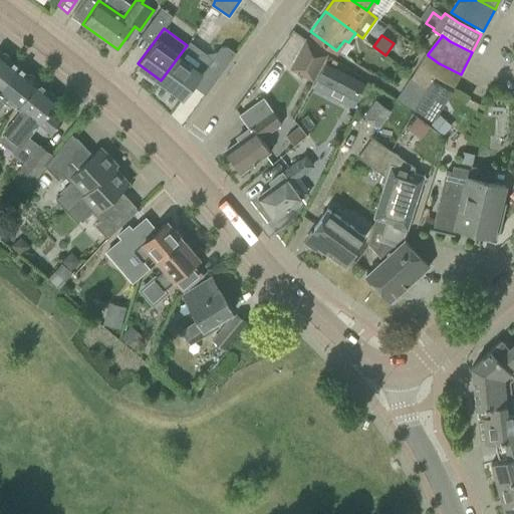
[(326,54),(305,39),(290,68),(313,80),(326,54)]
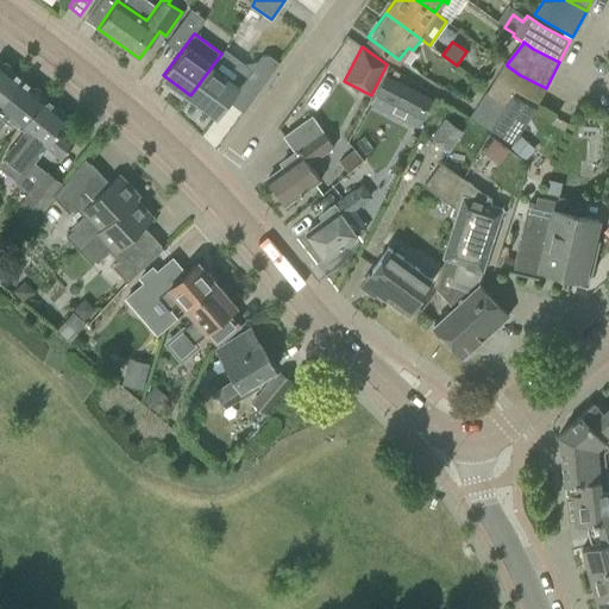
[(261,56),(251,68),(265,79),(267,80),(278,62),(277,61),(269,55),(261,56)]
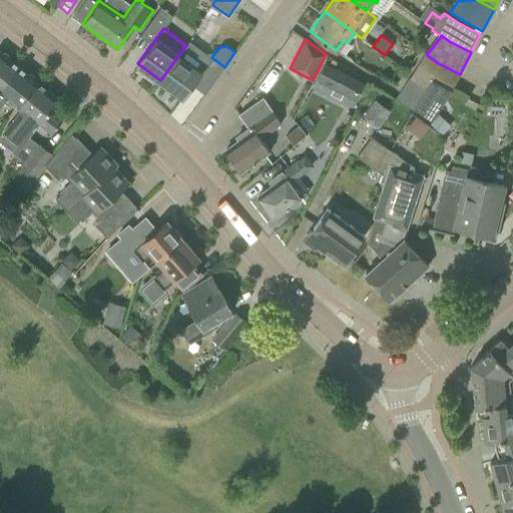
[(0,88),(18,66),(0,51),(0,88)]
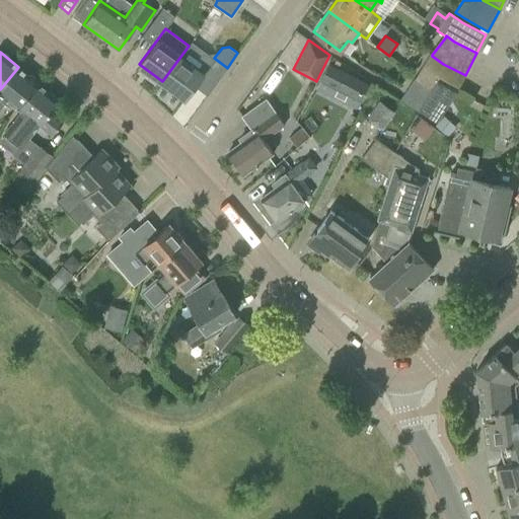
[(432,56),(432,55),(430,53),(416,75),(433,88),(438,81),(439,82),(457,91),(465,75),(443,64),(432,56)]
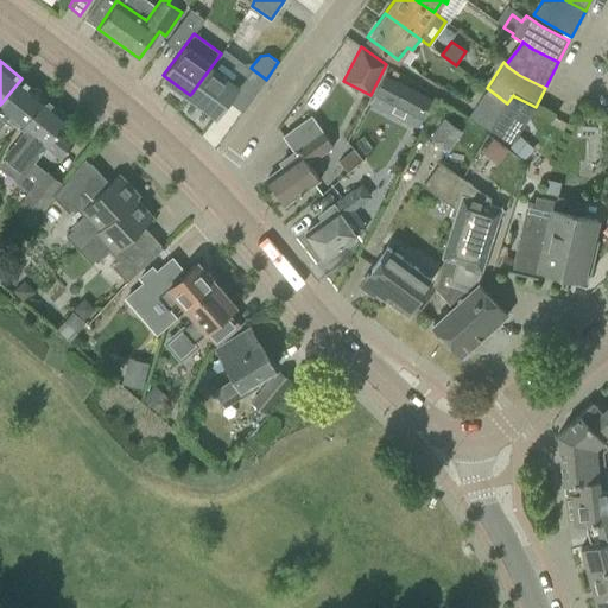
[(225,77),(216,71),(210,68),(190,95),(217,115),(238,88),(236,87),(246,74),(234,64),(225,77)]
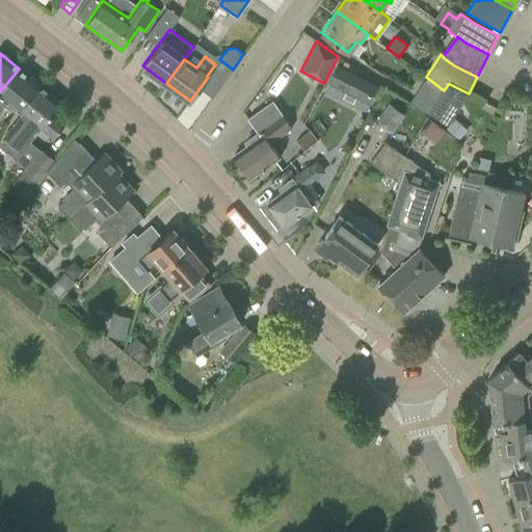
[(18,111),(38,85),(19,69),(0,91),(0,109),(6,102),(18,111)]
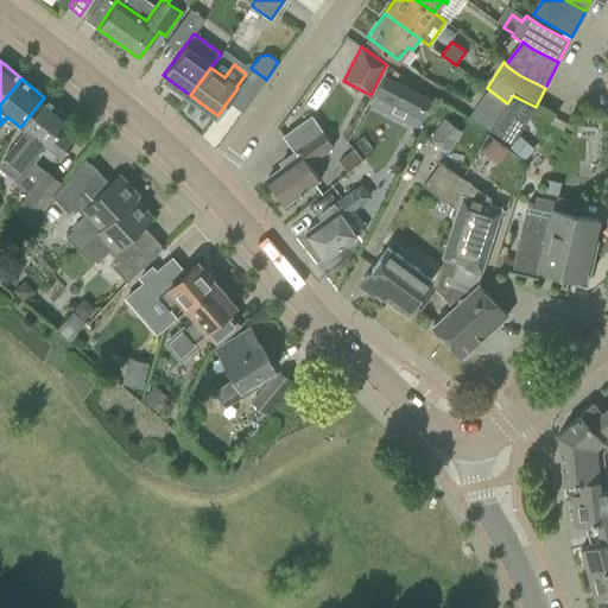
[(381,109),(418,128),(434,100),(396,81),(381,109)]
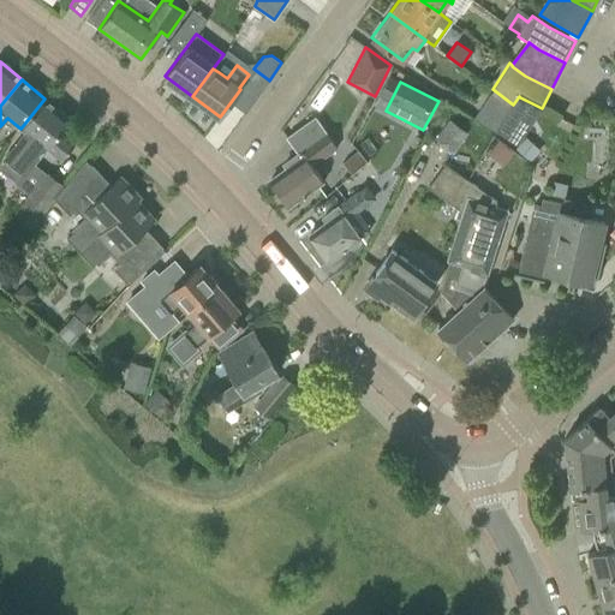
[(495,132),(513,105),(493,89),(473,119),(495,132)]
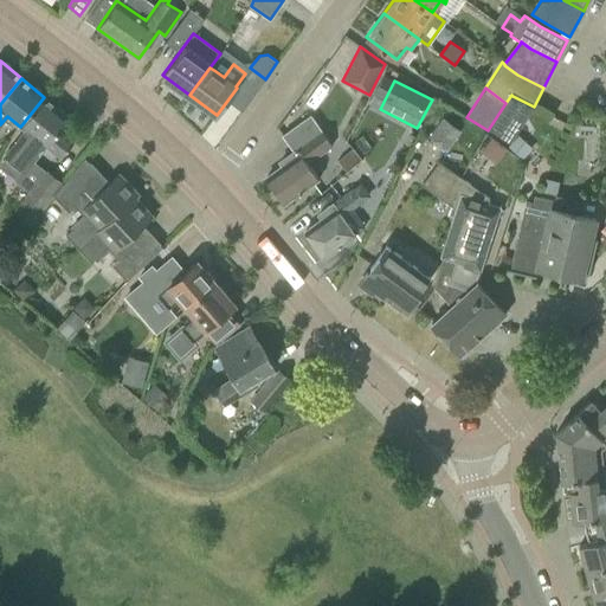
[(505,103),(488,130),(509,144),(534,107),(513,96),(511,95),(505,103)]
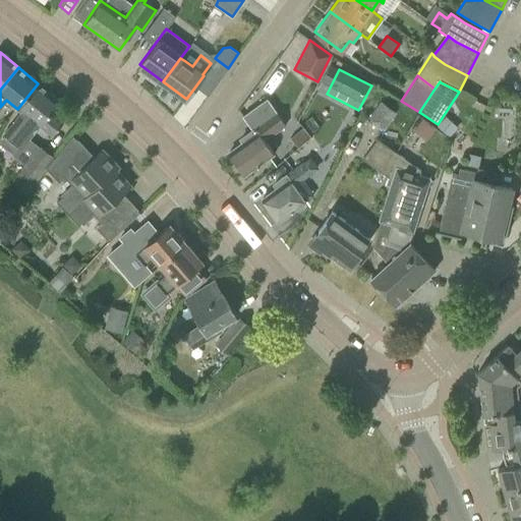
[(38,150),(26,140),(40,125),(52,134),(64,120),(52,110),(59,101),(38,83),(17,109),(21,112),(3,134),(19,148),(13,155),(25,165),(11,183),(24,193),(52,158),(39,148),(38,150)]
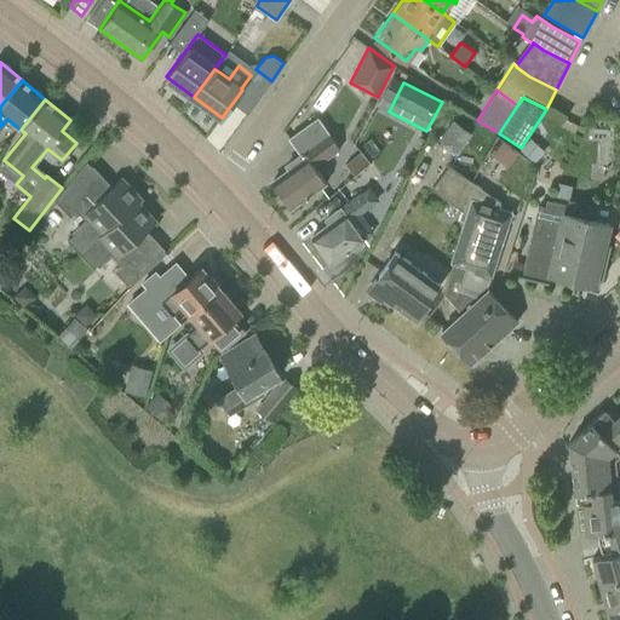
[(338,148),(329,135),(317,118),(288,138),(300,155),(286,165),(288,170),(271,182),(291,207),(326,182),(314,165),(338,148)]
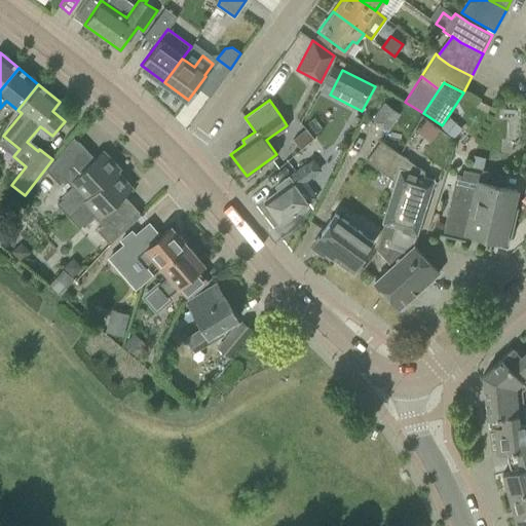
[(387,130),(401,113),(384,102),(372,119),(387,130)]
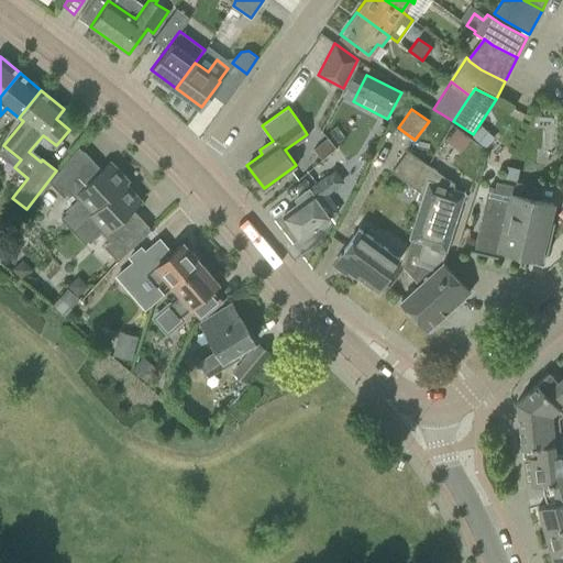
[(455,129),(450,138),(464,147),(470,140),(455,129)]
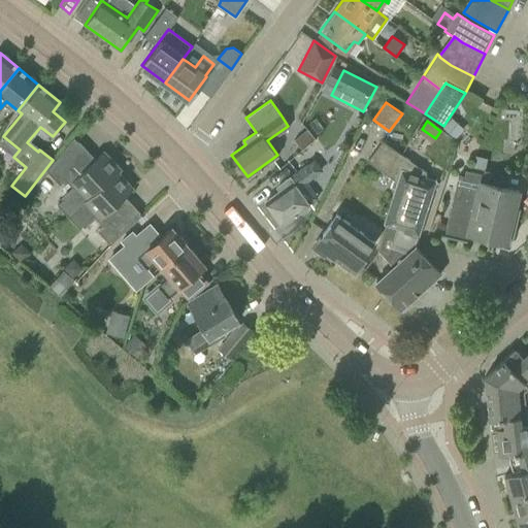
[(305,129),(293,139),(300,149),(312,138),(305,129)]
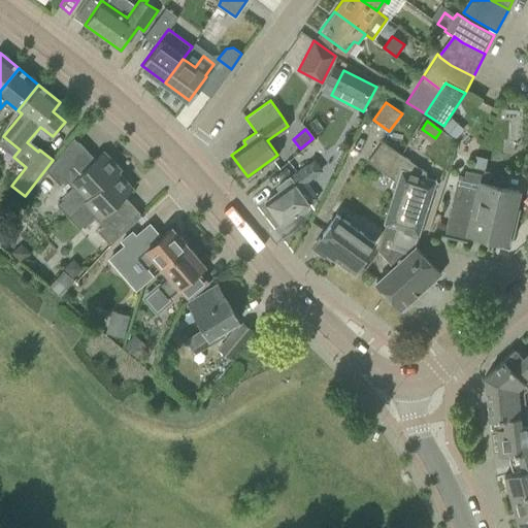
[(117,171),(117,172),(120,169),(103,152),(92,163),(86,157),(89,154),(73,137),(46,170),(60,185),(67,177),(75,187),(57,205),(68,217),(117,171)]
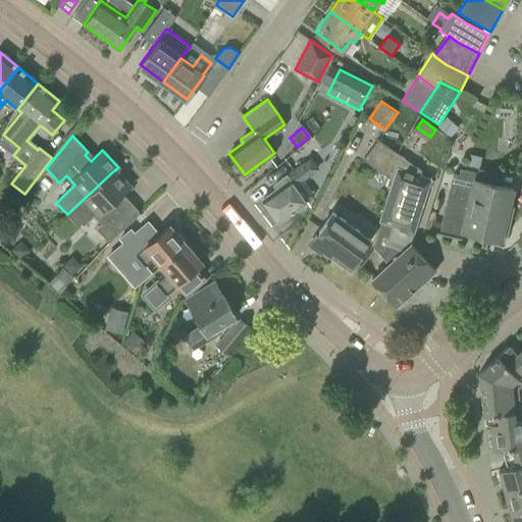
[(393,159),(397,153),(377,139),(363,158),(386,175),(397,162),(393,159)]
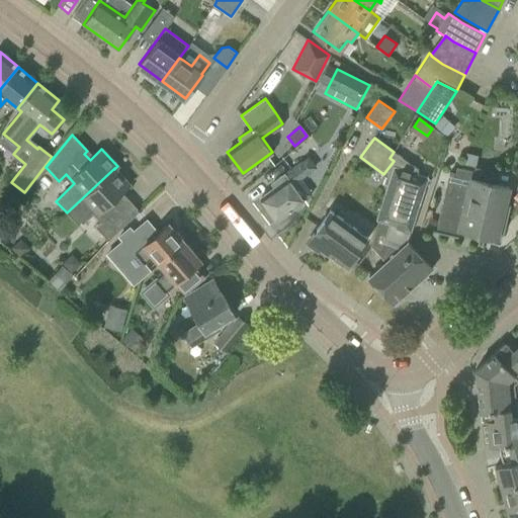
[(417,170),(394,152),(390,158),(394,161),(383,174),(389,178),(375,219),(378,220),(370,245),(375,251),(385,244),(393,243),(397,249),(407,242),(407,241),(427,177),(416,174),(417,170)]
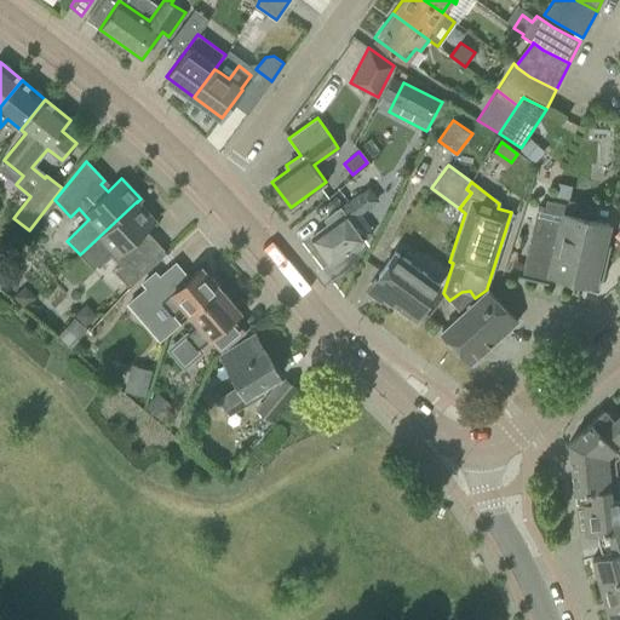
[(372,230),(360,213),(367,208),(357,195),(337,210),(316,225),(320,230),(311,236),(321,250),(321,252),(326,259),(329,259),(331,263),(350,248),(351,250),(354,252),(355,250),(361,245),(363,244),(362,242),(361,240),(363,239),(362,237),(372,230)]
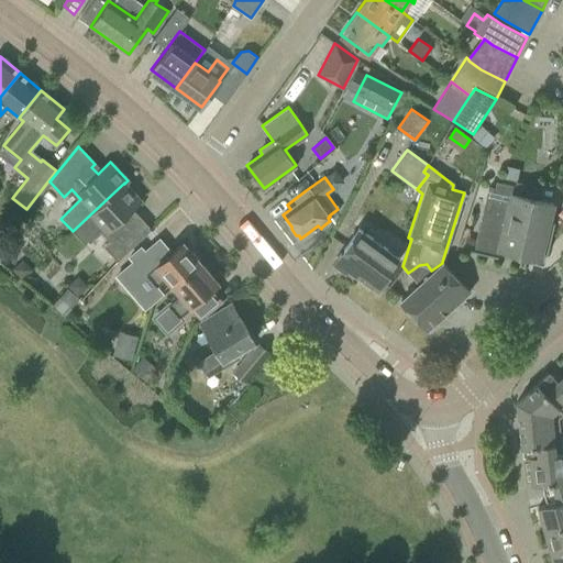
[(515,186),(510,185),(496,181),(489,210),(483,208),(478,229),(473,250),(471,250),(471,251),(497,257),(499,249),(518,253),(516,258),(532,263),(534,256),(539,257),(541,253),(547,254),(551,235),(545,234),(552,203),(512,194),(515,186)]
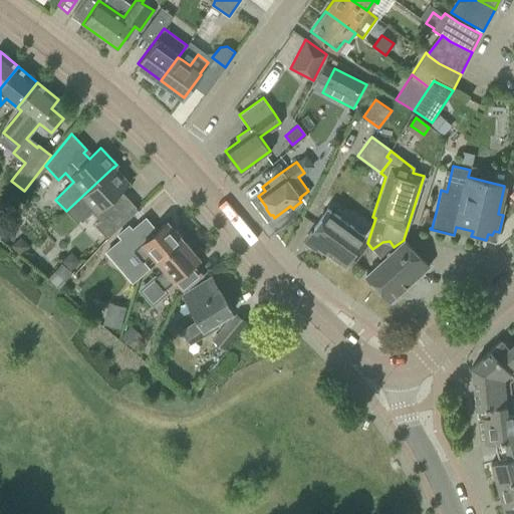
[(129,184),(113,168),(113,167),(66,211),(77,223),(92,208),(101,218),(94,224),(107,238),(138,210),(126,198),(123,201),(117,195),(129,184)]
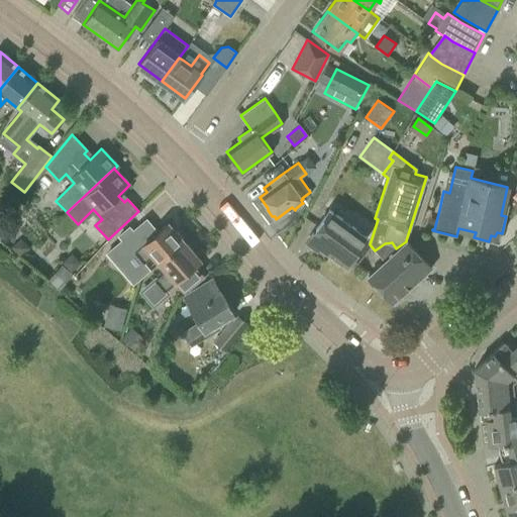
[(330,211),(319,225),(307,240),(311,244),(313,242),(345,267),(367,237),(330,211)]
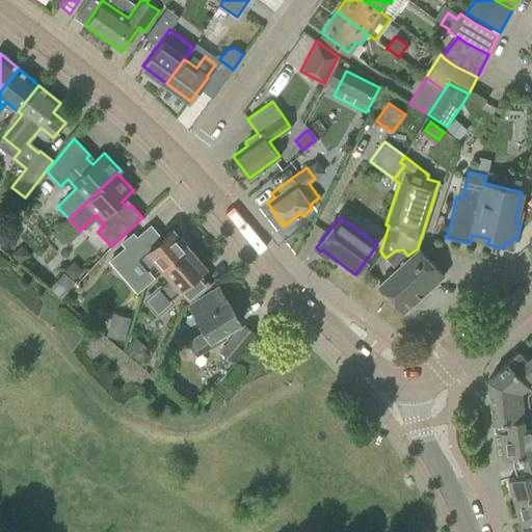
[(163,271),(189,248),(173,229),(153,246),(143,237),(117,259),(136,281),(156,263),(163,271)]
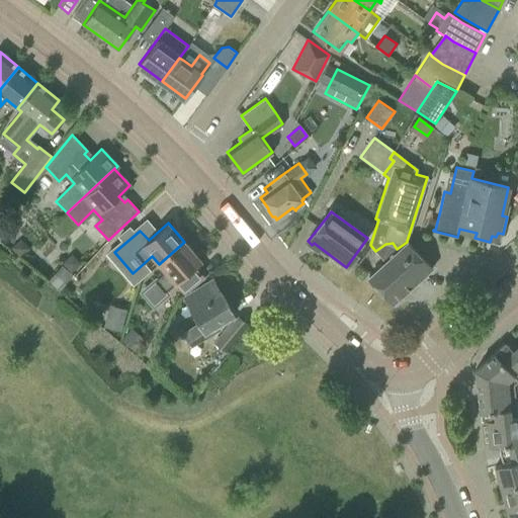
[(200,260),(184,242),(159,264),(166,271),(158,278),(156,276),(139,291),(153,308),(170,293),(167,289),(175,282),(184,292),(203,276),(193,266),(200,260)]
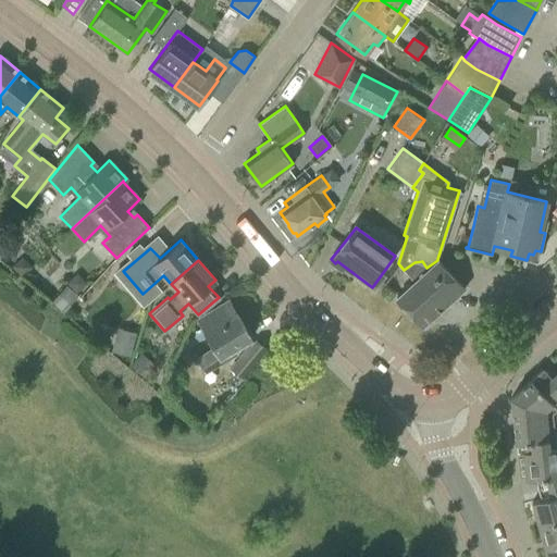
[(465,288),(437,260),(426,268),(422,261),(415,262),(404,270),(413,281),(396,297),(422,326),(465,288)]
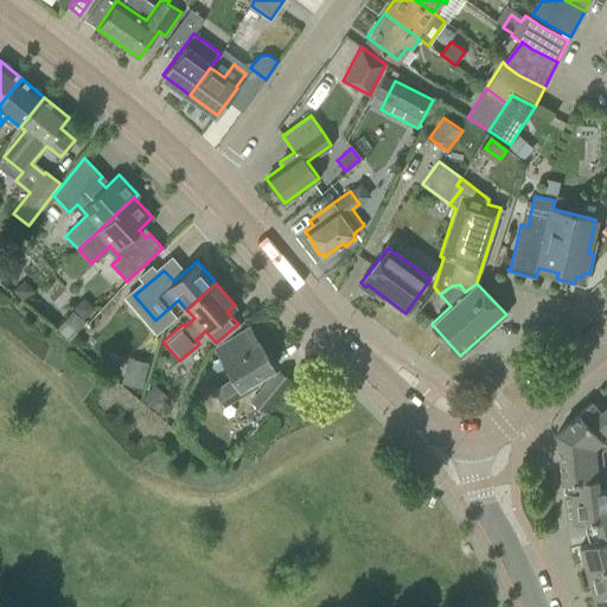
[(69,315),(62,324),(75,333),(81,325),(69,315)]
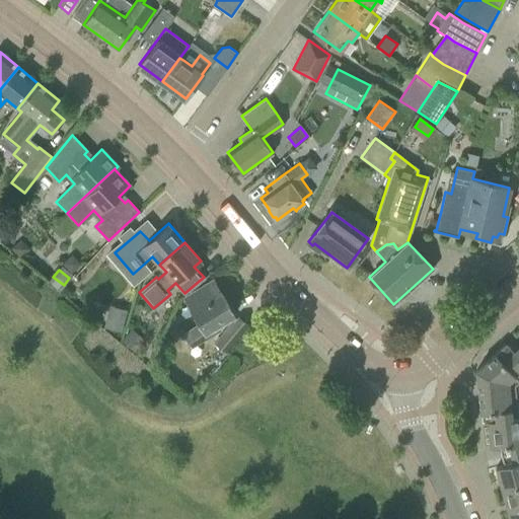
[(213,281),(184,297),(193,310),(192,310),(200,324),(183,334),(192,346),(220,328),(218,324),(234,315),(213,281)]
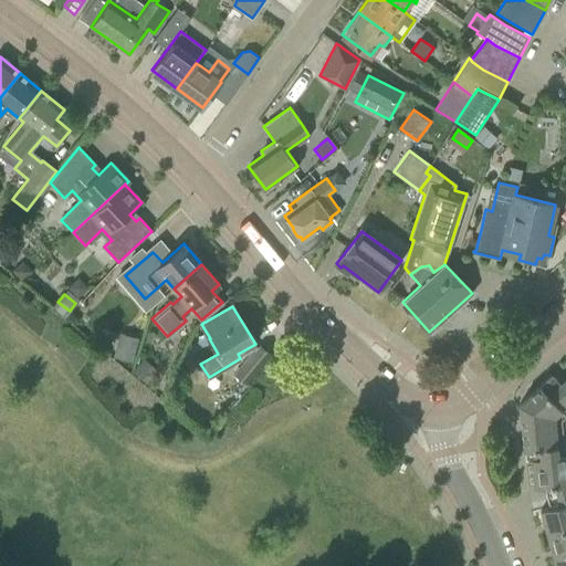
[(271,355),(260,346),(252,355),(251,354),(234,374),(247,384),(271,355)]
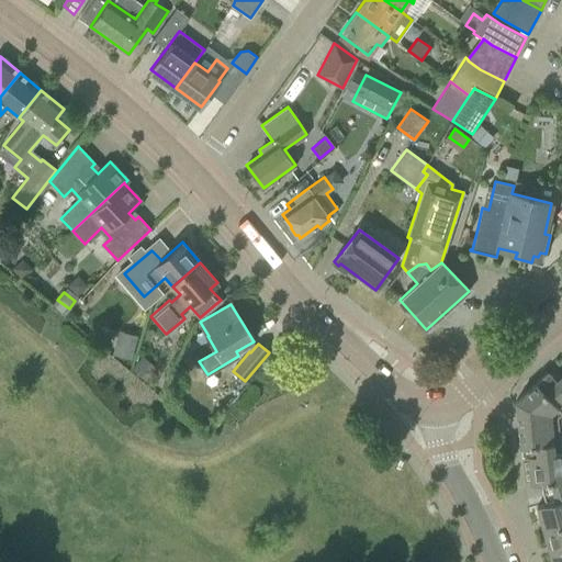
[(560,449),(557,416),(561,411),(561,388),(555,380),(549,371),(516,400),(521,457),(528,456),(528,452),(560,449)]
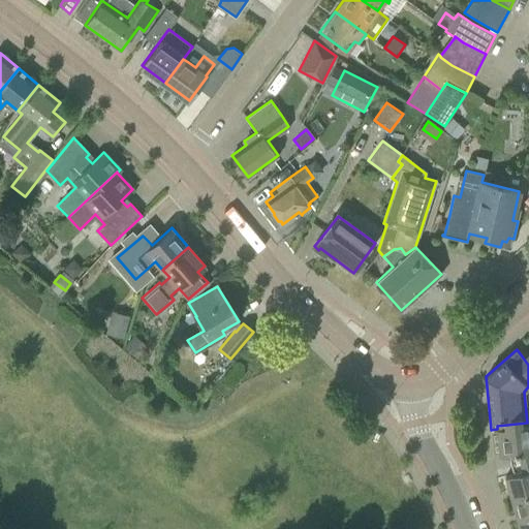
[(528,423),(527,423),(497,426),(497,429),(499,455),(507,454),(512,473),(514,474),(528,469),(528,423)]
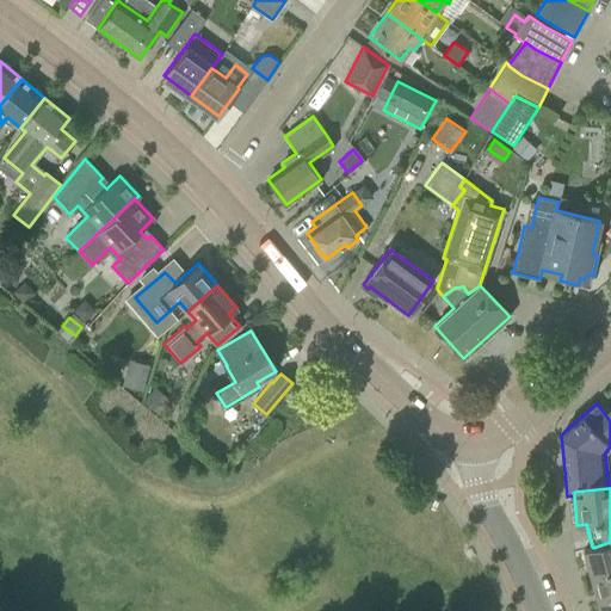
[(610,542),(593,548),(592,547),(584,549),(591,575),(610,569),(610,542)]
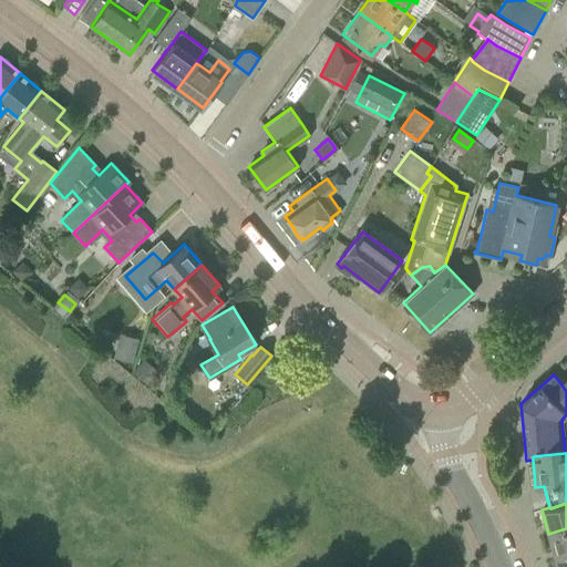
[(566,528),(548,534),(555,559),(566,555),(566,528)]
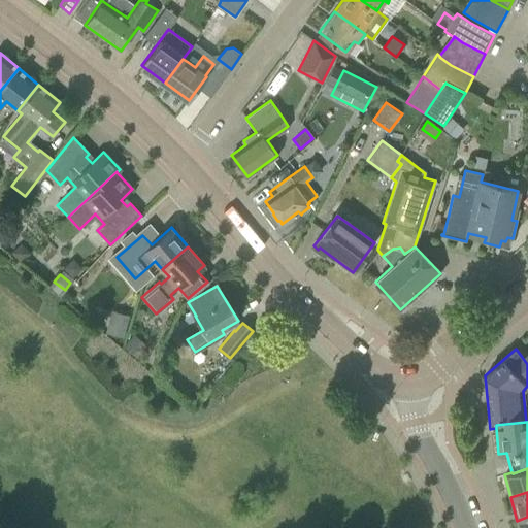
[(527,527),(527,517),(517,521),(518,527),(527,527)]
